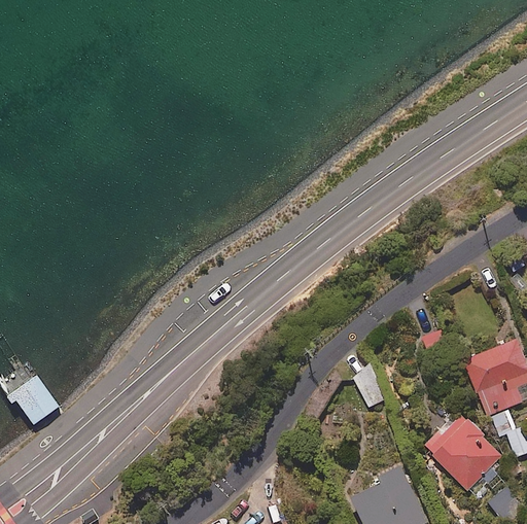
[(486,415),(526,399),(526,367),(516,338),(464,357),(486,415)]
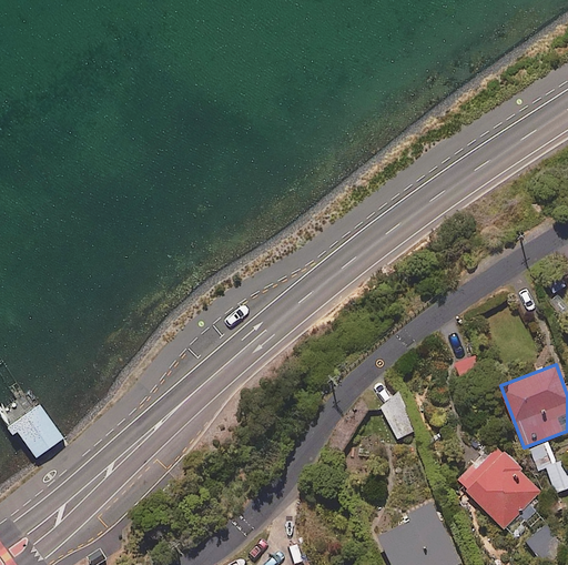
[(417,430),(399,394),(379,404),(397,440),(417,430)]
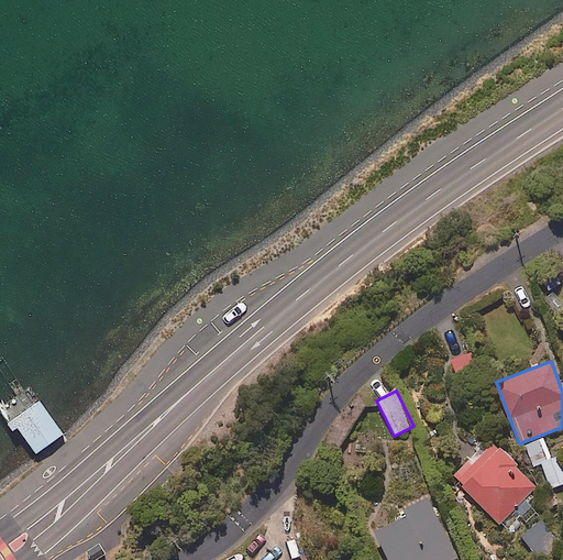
[(65,441),(41,407),(12,427),(36,461),(65,441)]
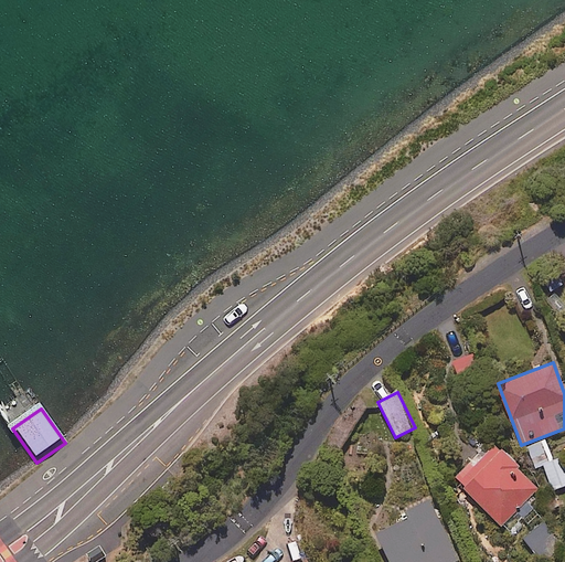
[(553,459),(545,441),(529,447),(547,494),(564,486),(564,469),(560,456),(553,459)]
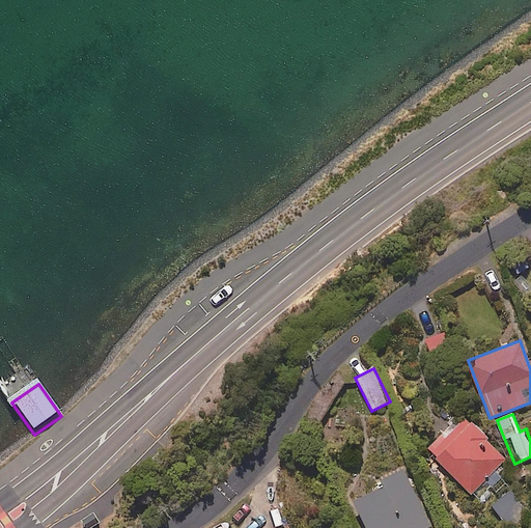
[(507,460),(468,416),(429,450),(470,494),(507,460)]
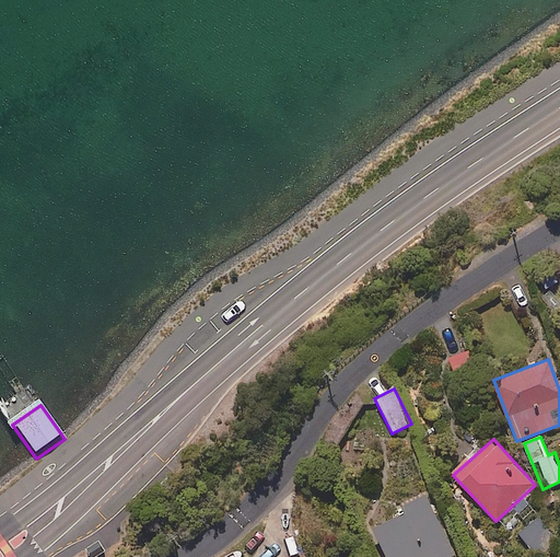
[(454,556),(426,490),(399,501),(403,509),(372,522),(386,556),(454,556)]
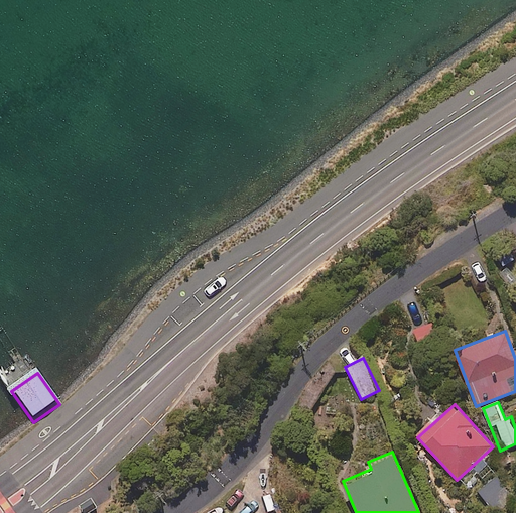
[(515,501),(497,475),(477,490),(494,512),(500,512),(515,501)]
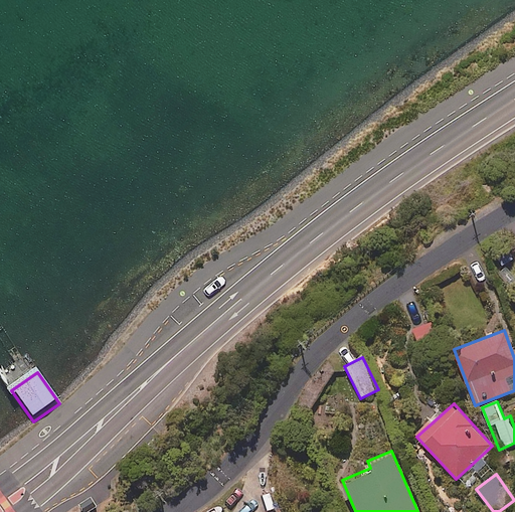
All buildings are outlined.
